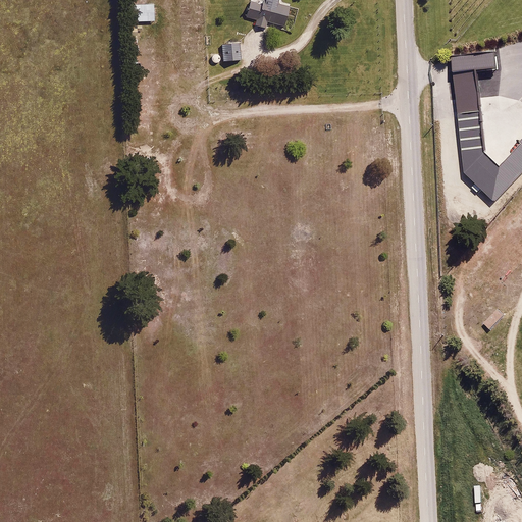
[(280,0),(264,0),(264,4),(251,1),(248,19),(255,21),(253,30),(266,32),(267,25),(286,30),(292,7),(280,5),(280,0)]
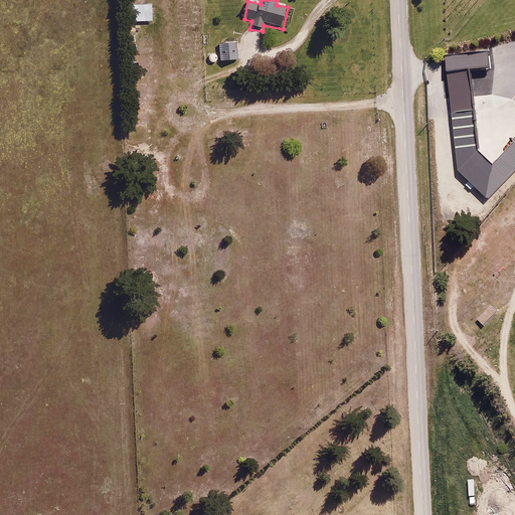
[(126,6),(127,23),(153,22),(152,5),(126,6)]
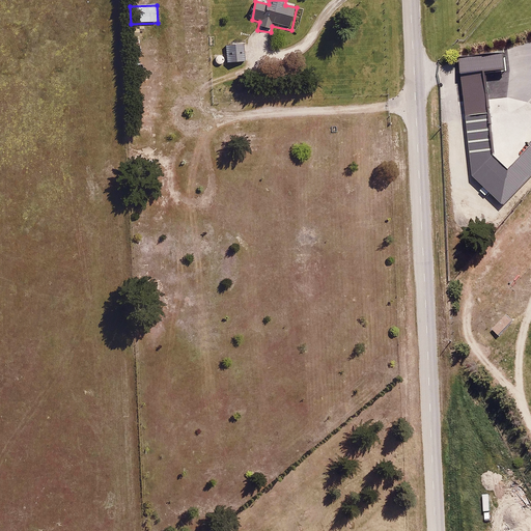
[(246,44),(225,45),(227,66),(247,65),(246,44)]
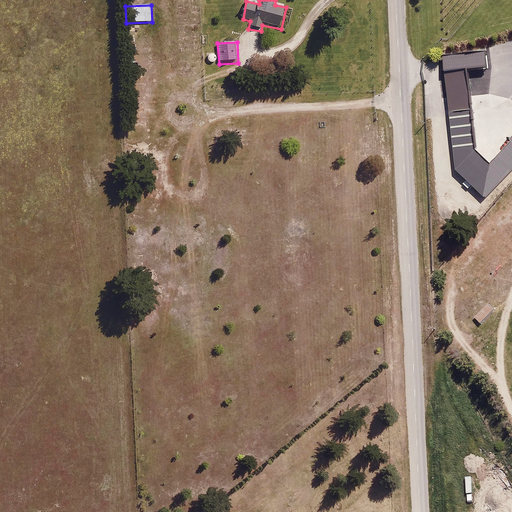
[(511,143),(491,166),(476,151),(472,112),(451,113),(456,172),(484,200),(511,170),(511,139),(510,141),(511,143)]
